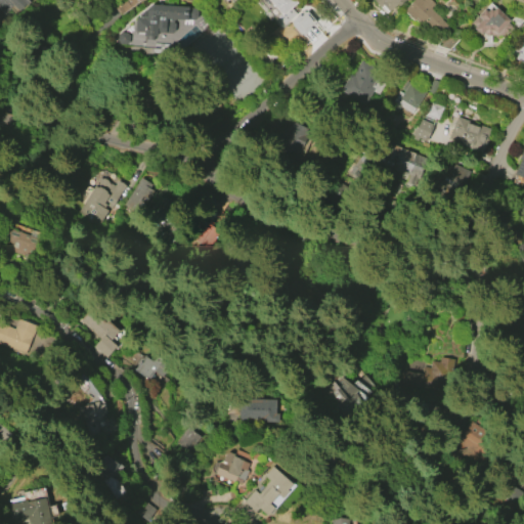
[(27,0),(29,2),(28,4),(30,5),(13,23),(0,10),(0,0),(27,0)]
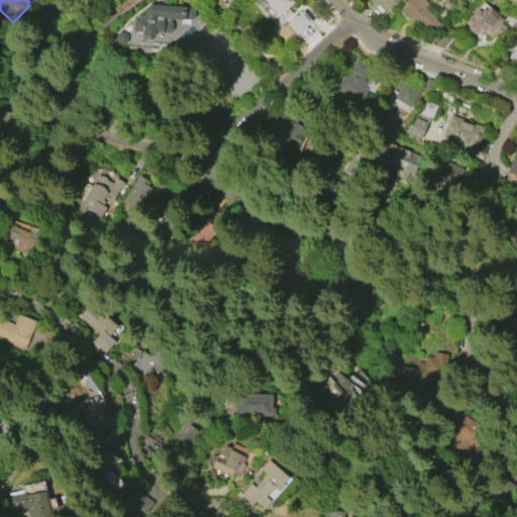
[(137,0),(118,14),(113,7),(118,3),(119,4),(124,0),(137,0)]
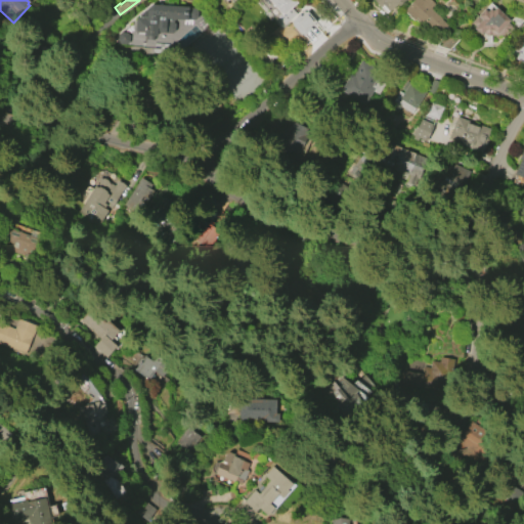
[(267,0),(300,0),(291,7),(296,14),(285,25),(276,15),(279,13),(267,0)]
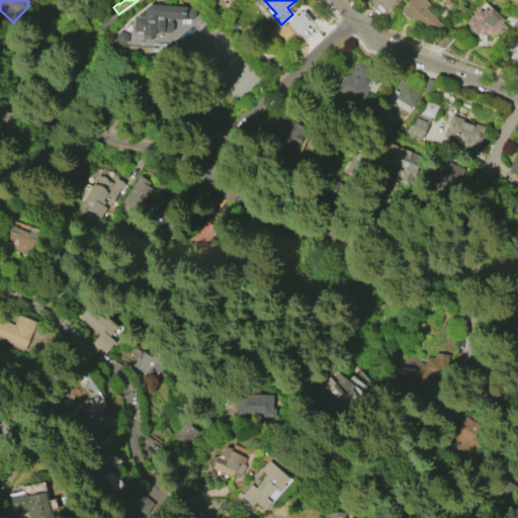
[(400,0),(393,6),(392,4),(383,11),(382,10),(380,12),(376,6),(375,7),(368,0),(400,0)]
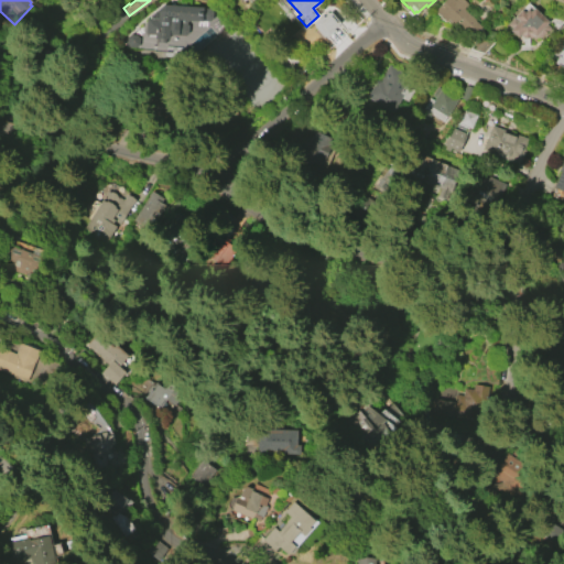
[(434,11),(445,0),(463,0),(467,4),(463,8),(480,26),(470,36),(456,22),(453,25),(446,19),(444,21),(434,11)]
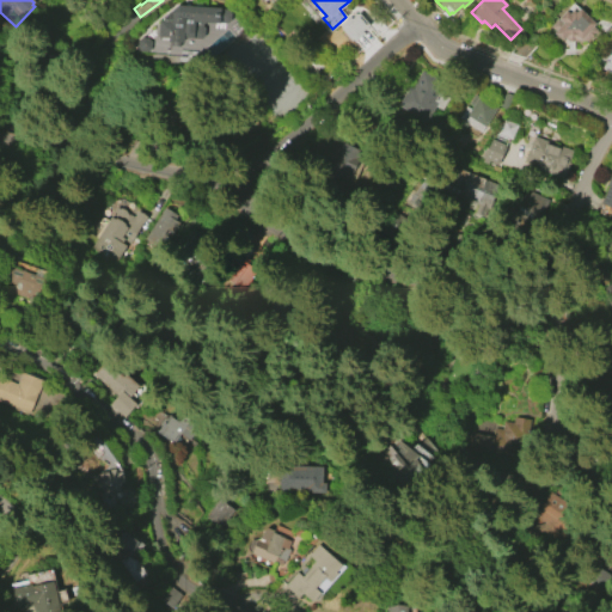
[(176,5),(226,8),(230,13),(230,19),(226,23),(218,22),(218,23),(203,22),(202,36),(199,40),(182,38),(182,42),(166,41),(166,37),(157,36),(158,20),(163,22),(163,17),(176,5)]
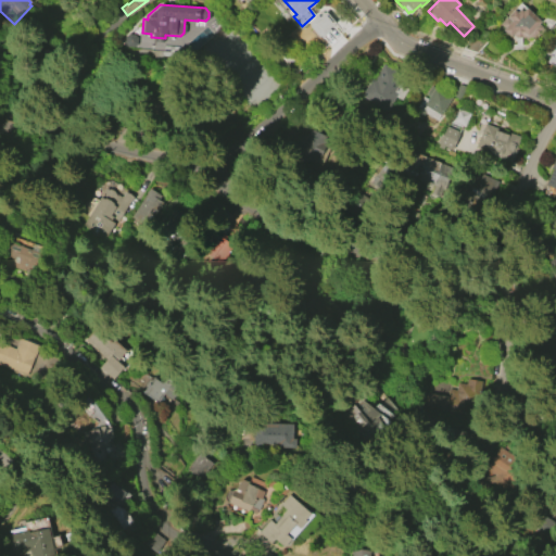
[(542,27),(532,37),(515,37),(512,34),(508,36),(502,29),(504,27),(501,23),(513,10),(516,12),(519,9),(521,11),(525,8),(540,22),(538,24),(542,27)]
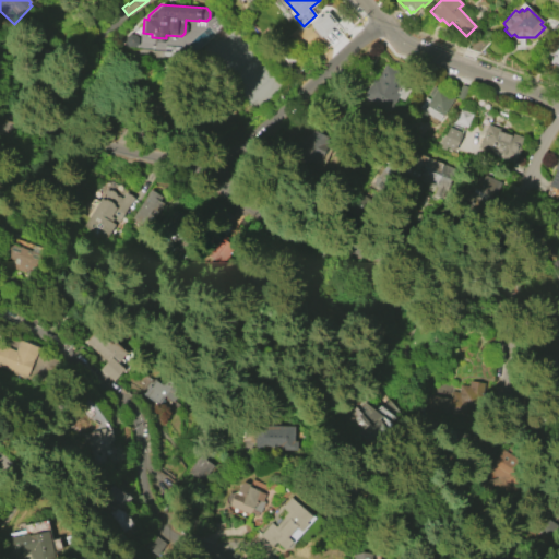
[(558,43),(558,67),(548,63),(551,56),(548,54),(551,45),(556,47),(558,43)]
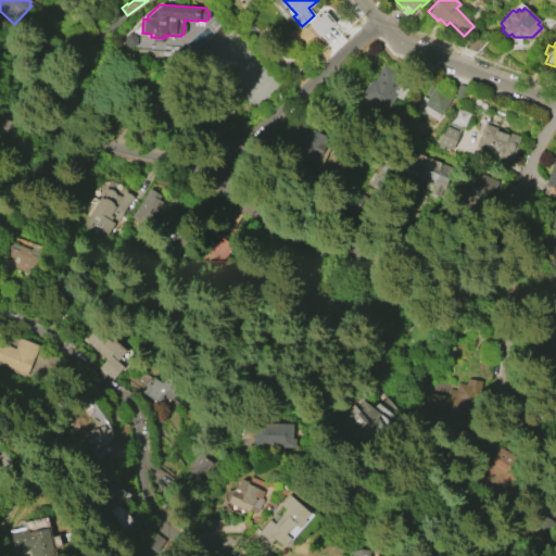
[(373,79),(382,64),(402,76),(397,83),(407,89),(400,100),(394,97),(386,111),(361,95),(371,78),(373,79)]
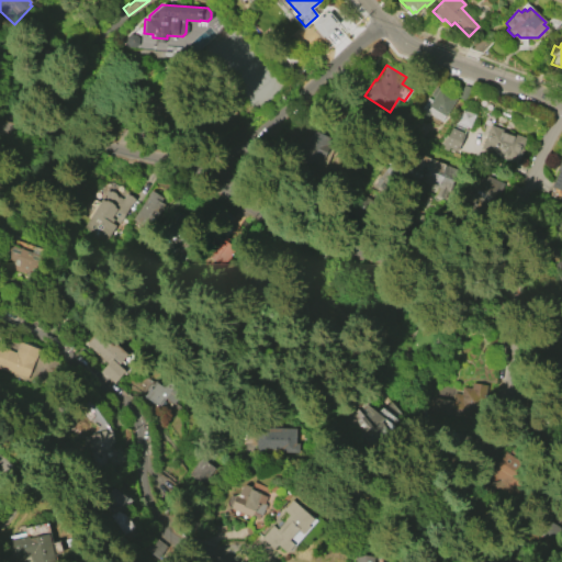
[(470,89),(463,100),(457,97),(463,85),(470,89)]
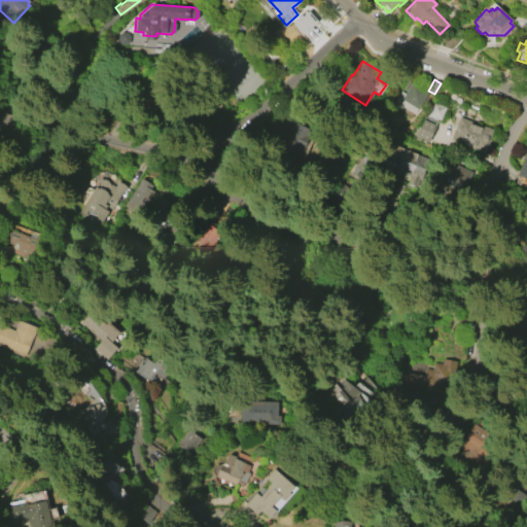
[(428,93),(417,110),(416,109),(413,114),(401,107),(398,112),(392,108),(395,103),(394,102),(401,92),(405,94),(406,91),(403,90),(409,81),(412,83),(414,80),(418,83),(417,85),(428,93)]
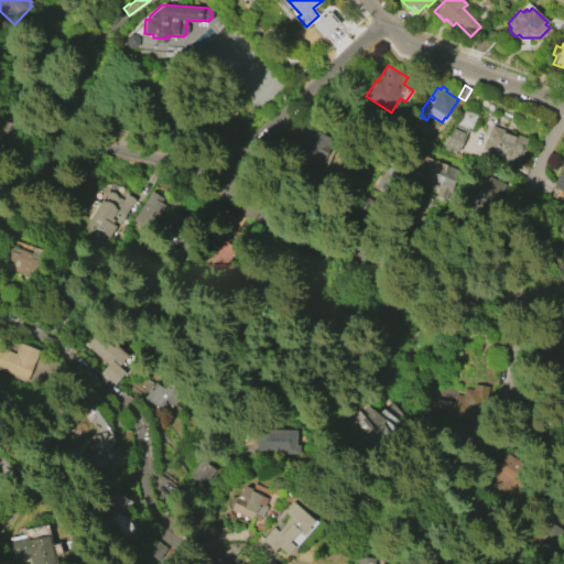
[(464,109),(476,116),(470,128),(457,122),(464,109)]
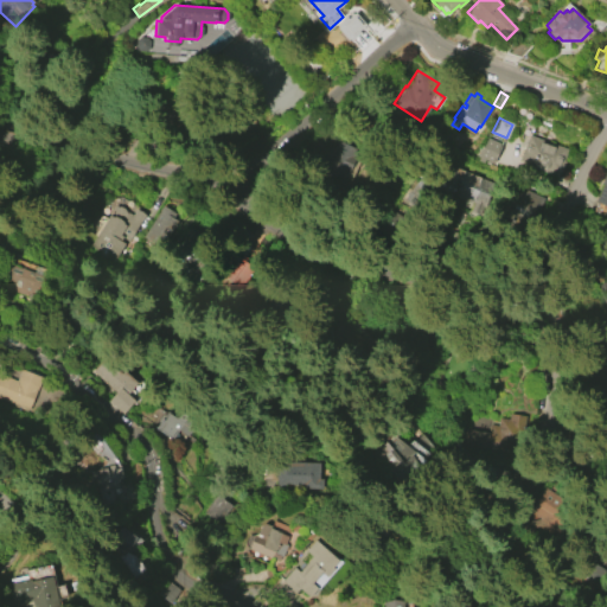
[(528,135),(567,149),(562,160),(564,161),(562,168),(561,170),(560,171),(560,172),(558,173),(557,173),(556,174),(555,174),(554,174),(553,174),(551,174),(518,163),(528,135)]
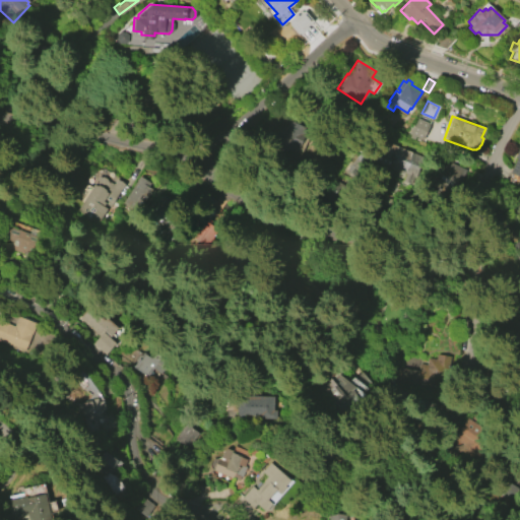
[(417,118),(430,124),(420,143),(409,137),(410,134),(409,133),(416,119),(417,120),(417,118)]
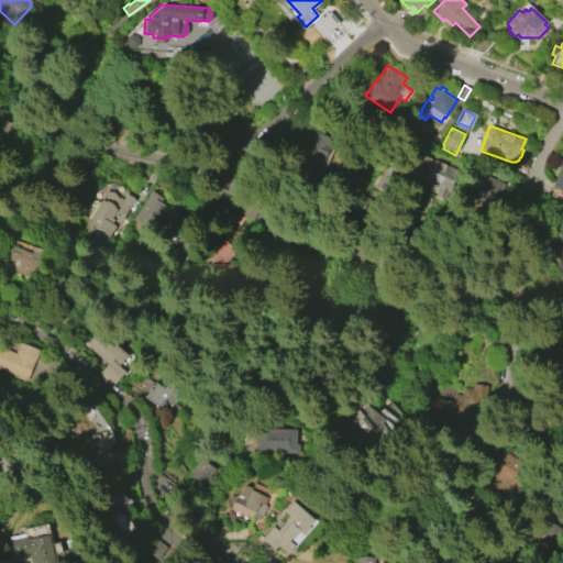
[(329,145),(321,163),(312,158),(309,165),(299,161),(304,150),(300,148),(305,136),(310,138),(313,130),(328,136),(324,144),(329,145)]
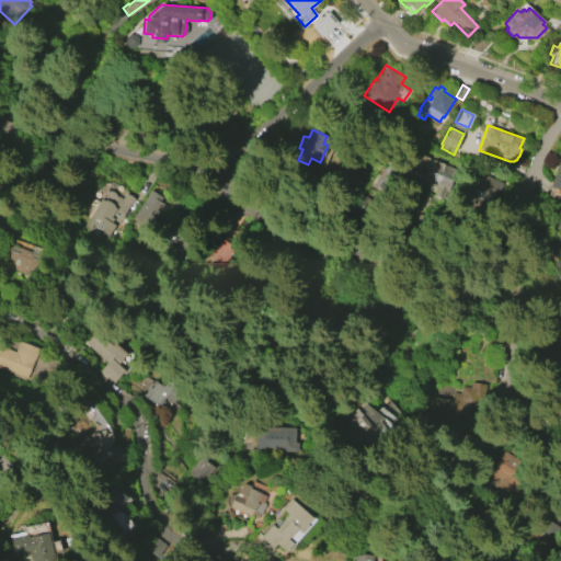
[(413,152),(455,169),(442,201),(433,197),(436,186),(427,183),(427,184),(421,182),(421,180),(395,169),(397,163),(404,167),(407,160),(410,161),(413,152)]
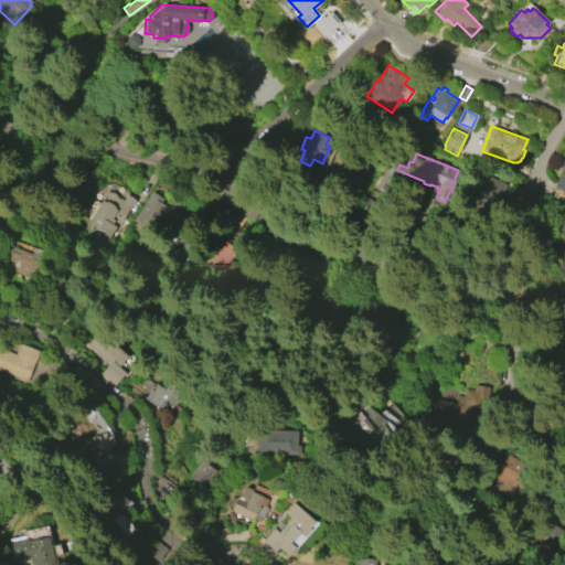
[(560,170),(564,157),(564,191),(554,187),(561,171),(560,170)]
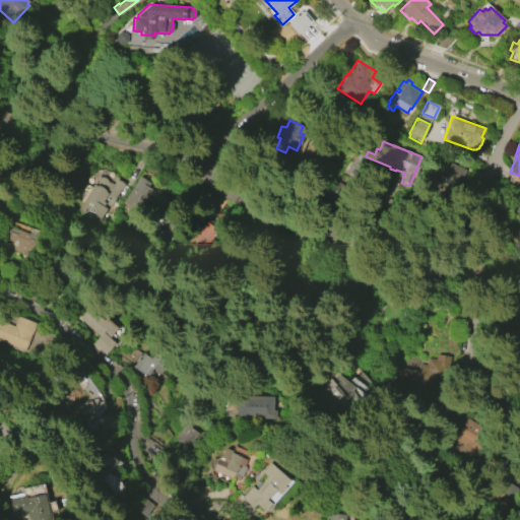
[(454,199),(421,185),(434,156),(465,170),(454,199)]
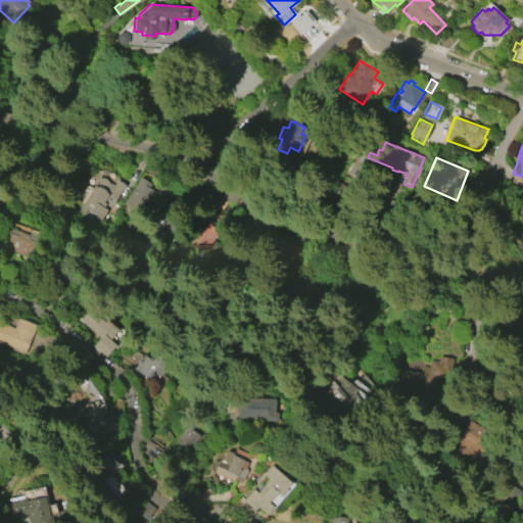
[(153,217),(155,212),(167,219),(174,206),(162,201),(168,192),(138,177),(126,202),(153,217)]
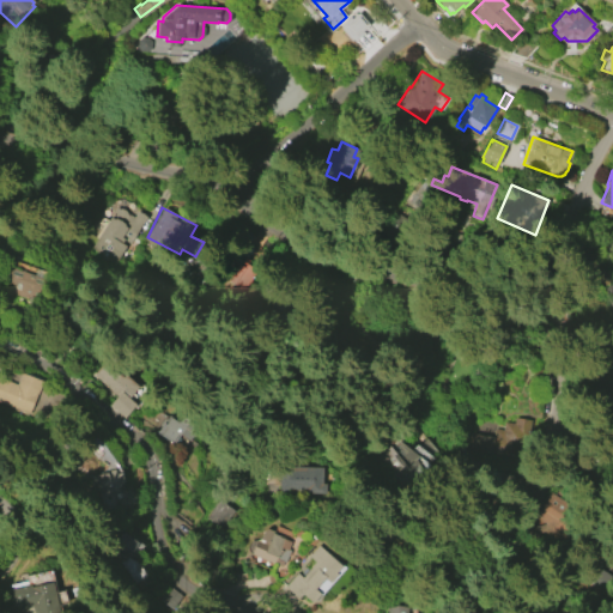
[(114,210),(131,220),(134,214),(144,220),(128,246),(121,242),(117,248),(121,250),(111,266),(89,252),(114,210)]
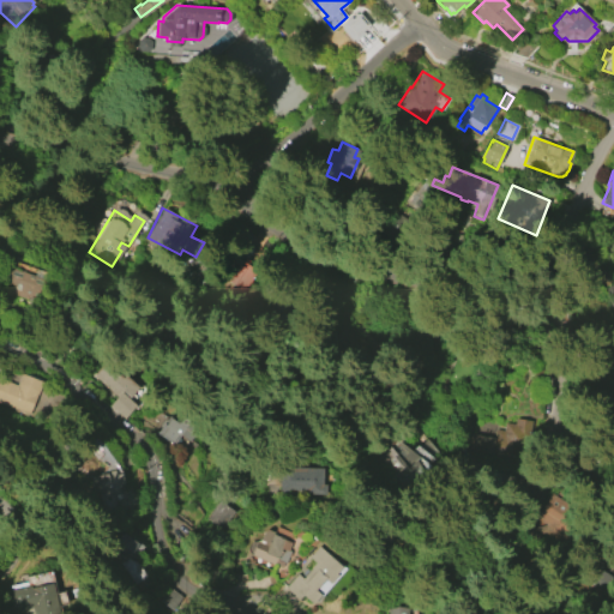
[(10,268),(34,276),(36,270),(47,274),(37,301),(29,298),(28,300),(10,294),(8,296),(0,293),(0,289),(2,282),(5,283),(10,268)]
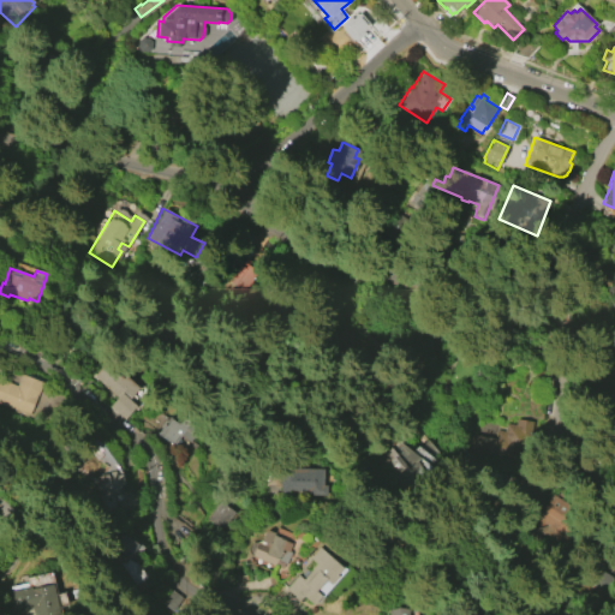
[(124,419),(109,405),(117,398),(93,375),(106,362),(123,377),(124,375),(138,388),(129,399),(137,406),(124,419)]
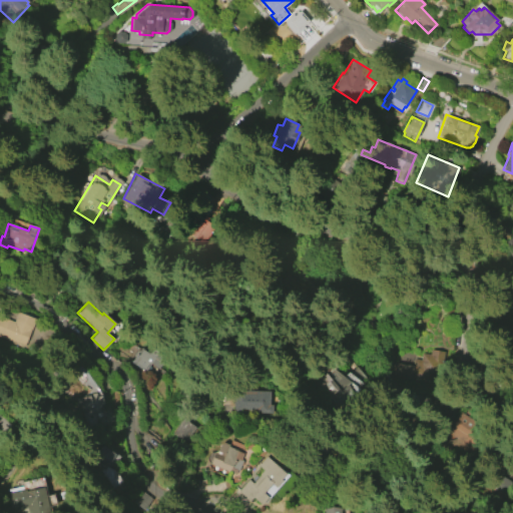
[(34,319),(23,347),(0,338),(0,317),(13,323),(17,313),(34,319)]
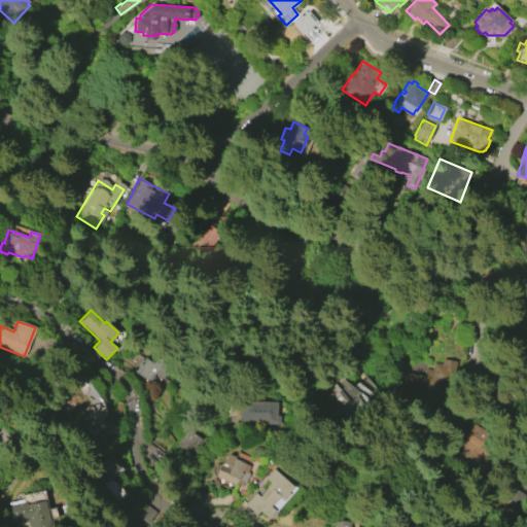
[(152,382),(137,372),(145,360),(148,361),(149,358),(156,363),(161,356),(175,365),(166,379),(159,374),(152,382)]
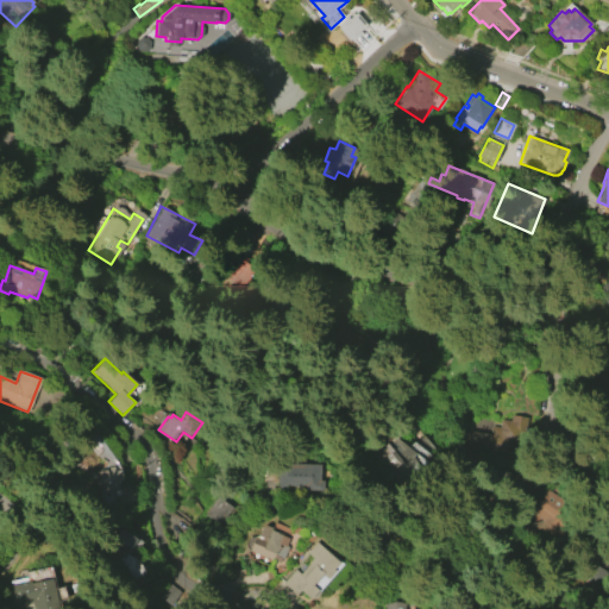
[(409,450),(395,434),(374,456),(403,487),(428,463),(425,458),(434,450),(422,438),(409,450)]
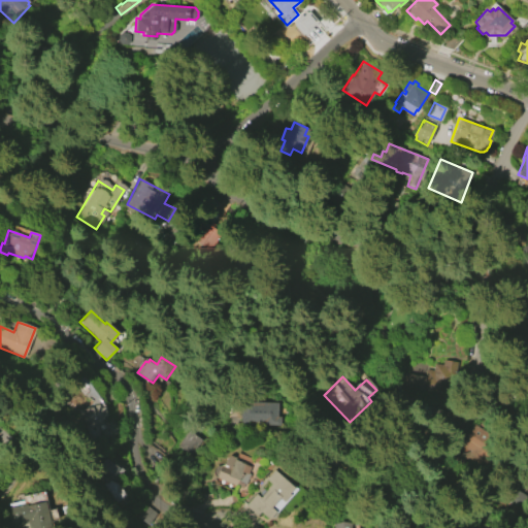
[(241,402),(270,402),(270,424),(240,423),(241,402)]
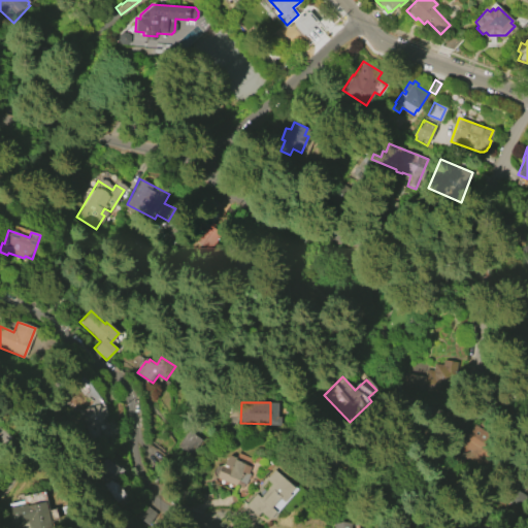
[(86,407),(99,403),(104,424),(97,426),(100,437),(89,440),(85,422),(83,422),(79,413),(86,411),(85,408),(86,408),(86,407)]
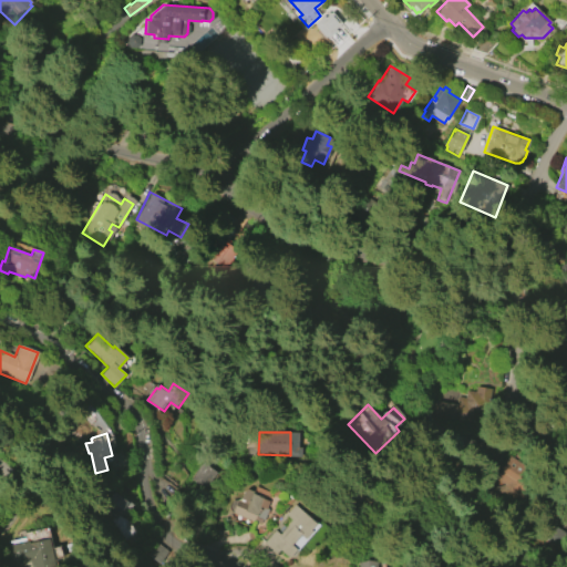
[(203,463),(216,473),(204,488),(191,478),(203,463)]
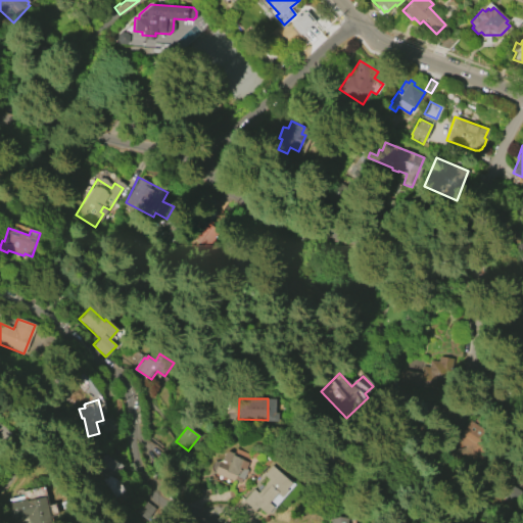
[(233,481),(214,473),(219,461),(221,459),(224,453),(227,450),(233,453),(232,455),(243,459),(242,460),(247,463),(245,469),(247,469),(242,481),(240,480),(239,482),(233,479),(233,481)]
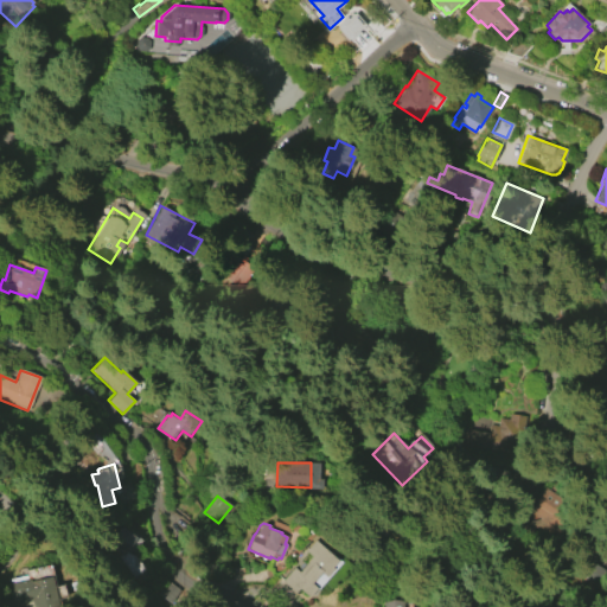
[(138,585),(117,556),(120,555),(108,545),(122,528),(135,537),(136,536),(149,545),(138,561),(145,570),(144,570),(148,577),(138,585)]
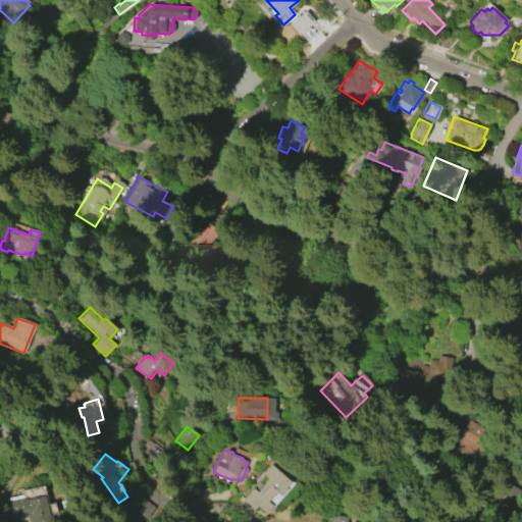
[(270,464),(291,482),(285,487),(286,488),(280,497),(275,492),(268,502),(272,505),(265,514),(257,506),(254,509),(243,499),(252,487),(257,491),(264,483),(263,483),(267,478),(262,473),(270,464)]
